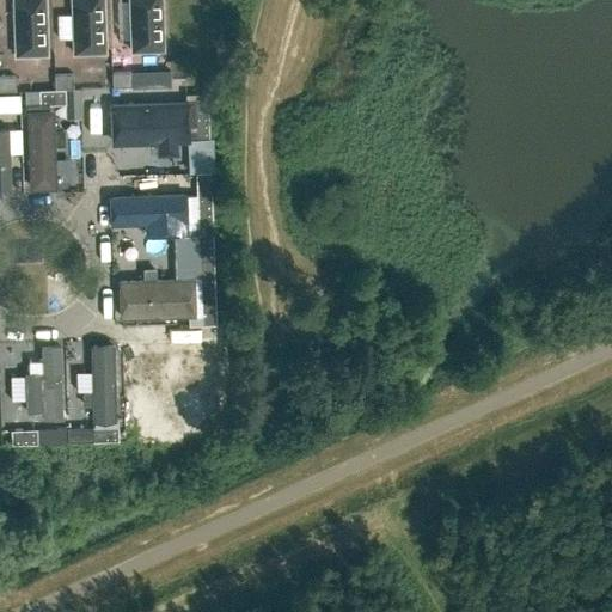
[(47,54),(44,0),(13,0),(16,55),(47,54)]
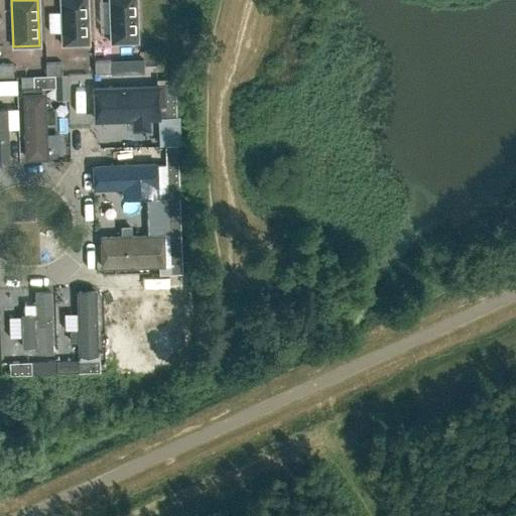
[(89,43),(87,0),(59,0),(61,44),(89,43)]
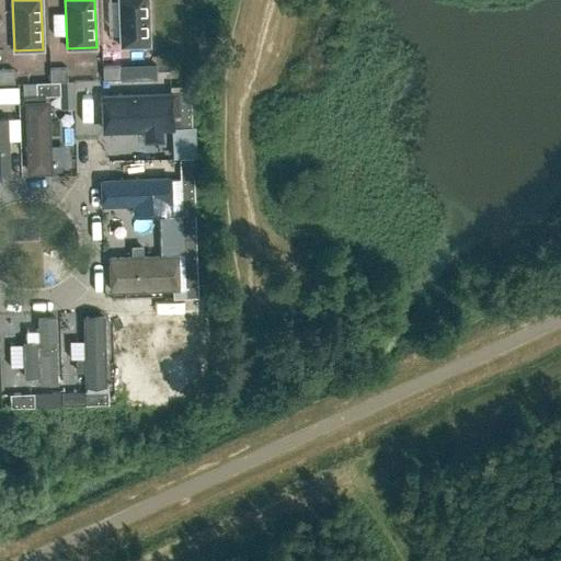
[(149,46),(147,0),(118,0),(121,47),(149,46)]
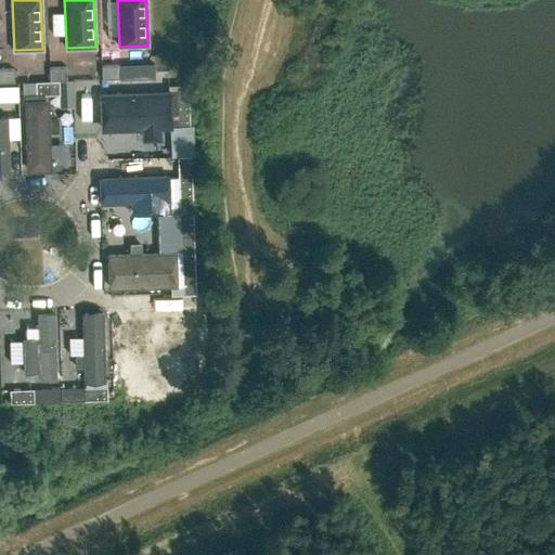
[(102,79),(119,78),(119,65),(102,66),(102,79)]
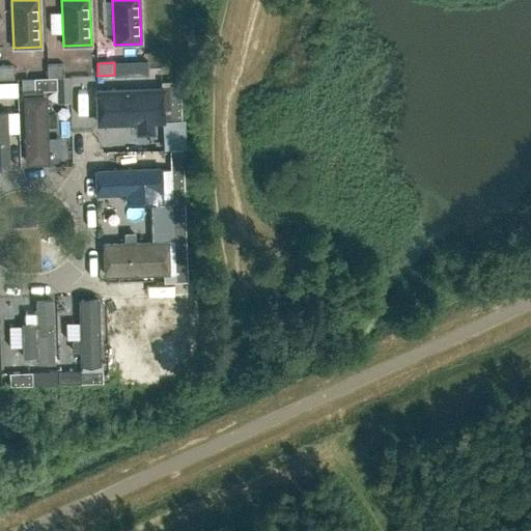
[(56,77),(64,77),(63,64),(47,64),(48,77),(56,77)]
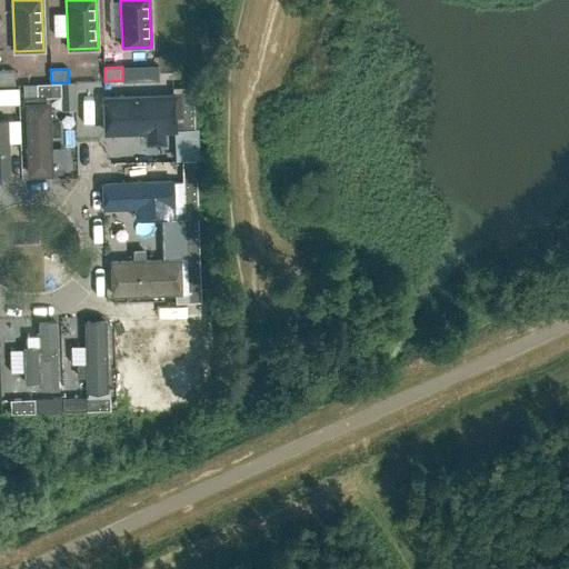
[(0,70),(0,83),(15,83),(15,70),(0,70)]
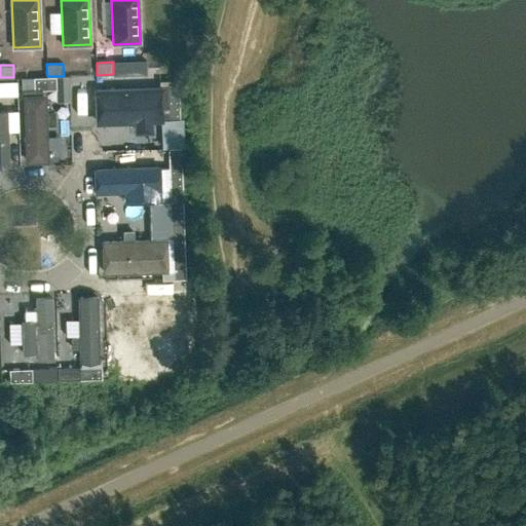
[(55,88),(55,76),(47,76),(34,77),(34,89),(55,88)]
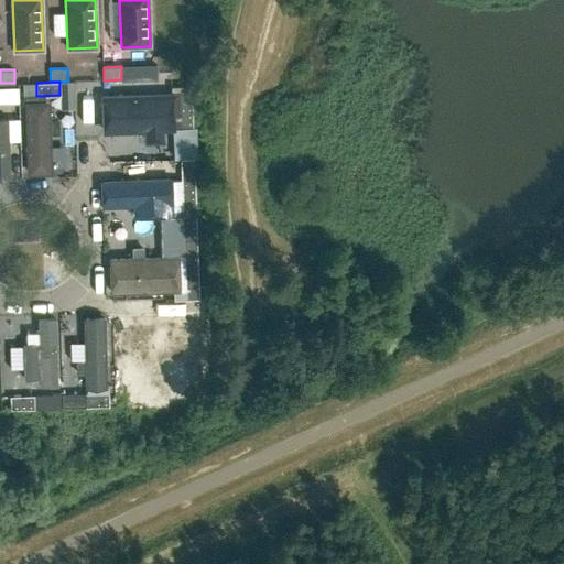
[(174,95),(98,96),(98,136),(143,134),(143,145),(164,145),(163,133),(175,133),(174,95)]
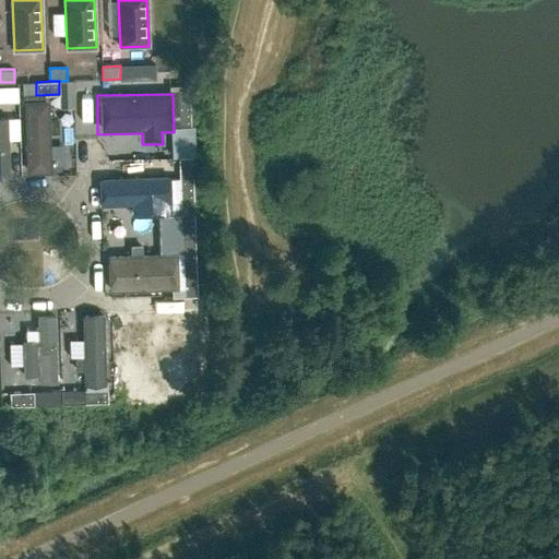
[(49,102),(25,103),(27,175),(51,175),(49,102)]
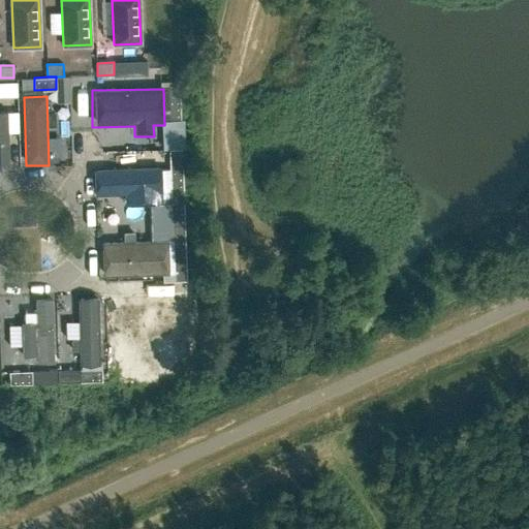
[(167,99),(168,121),(181,120),(180,98),(167,99)]
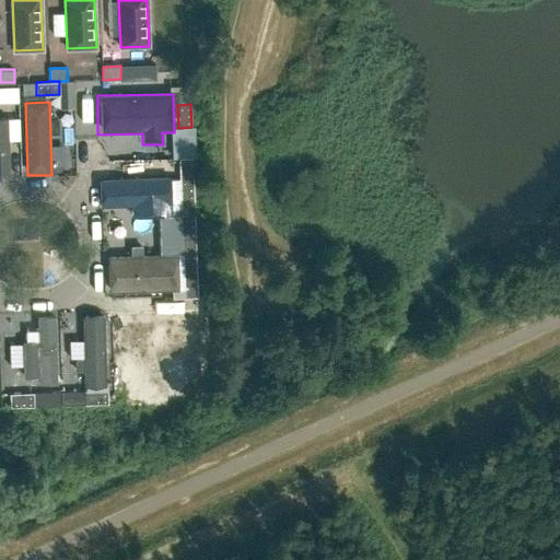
[(179,158),(179,164),(193,164),(191,140),(178,141),(179,158)]
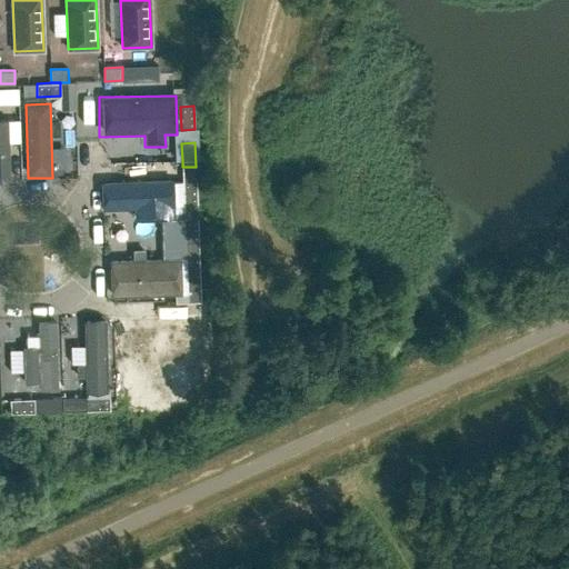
[(182,180),(183,205),(197,203),(196,180),(182,180)]
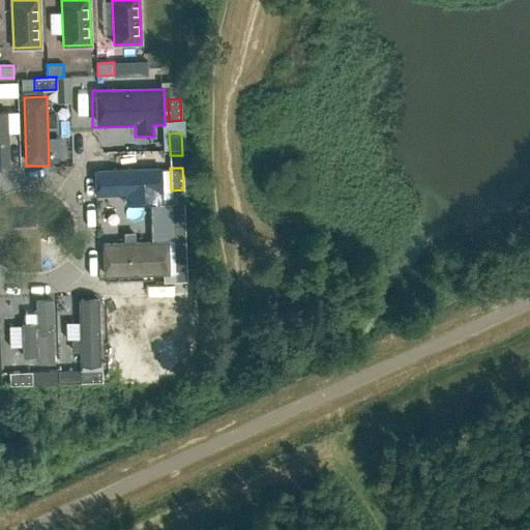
[(162,170),(95,171),(96,196),(127,195),(127,205),(149,204),(163,204),(163,198),(162,170)]
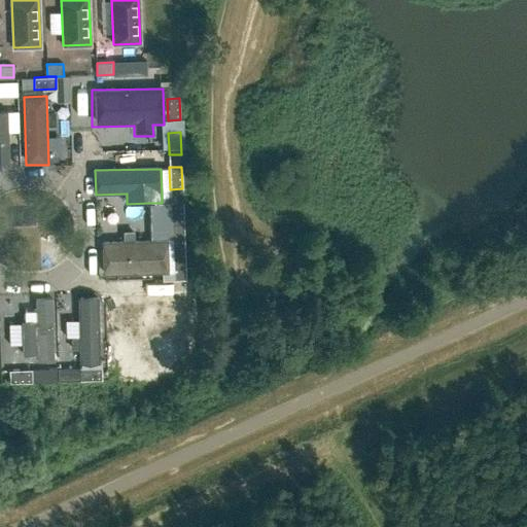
[(148,203),(149,221),(171,220),(170,203),(170,197),(162,197),(162,203),(148,203)]
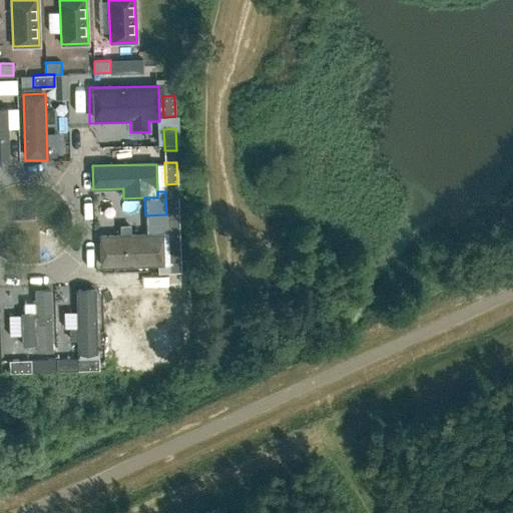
[(166,214),(166,218),(178,218),(177,196),(165,197),(166,214)]
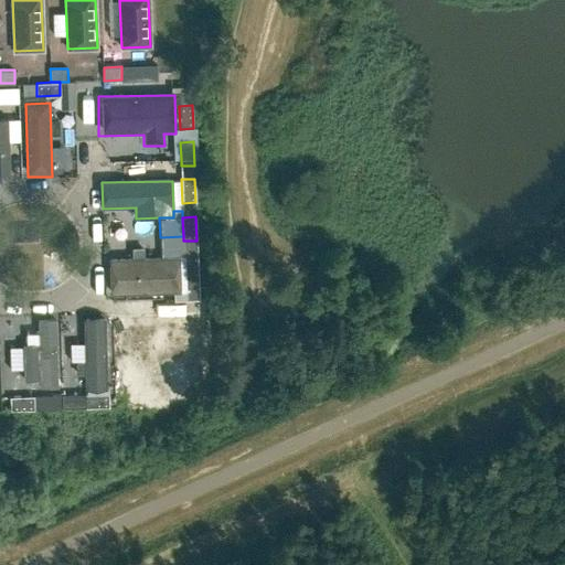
[(183,236),(160,237),(160,255),(183,254),(183,241),(183,236)]
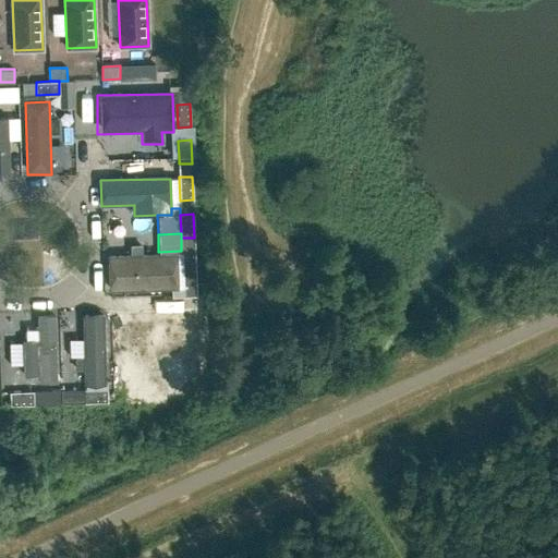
[(195,251),(181,251),(182,274),(195,274),(195,251)]
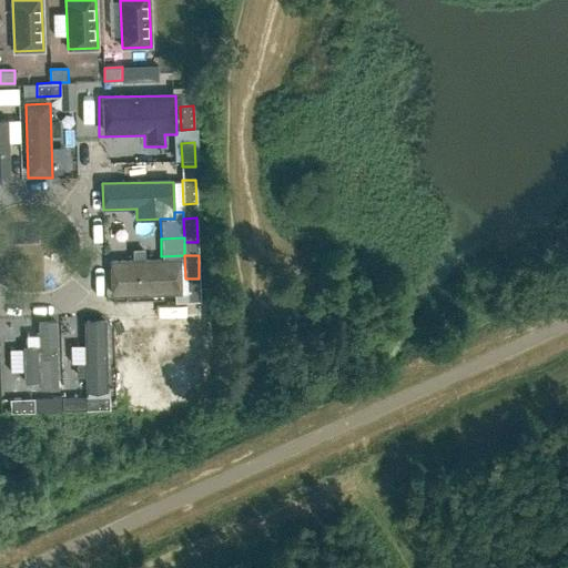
[(112,263),(113,297),(183,295),(181,261),(112,263)]
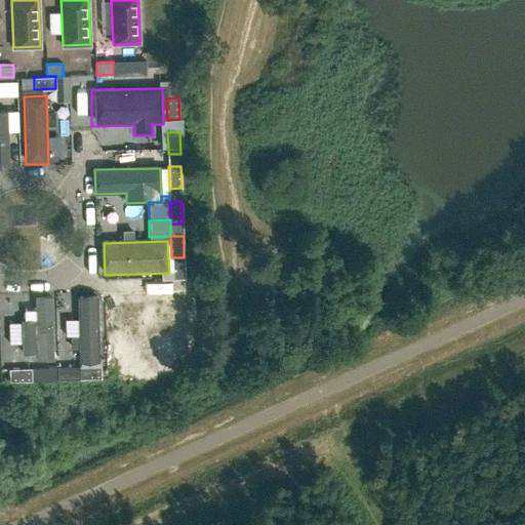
[(184,257),(171,257),(172,279),(185,278),(184,257)]
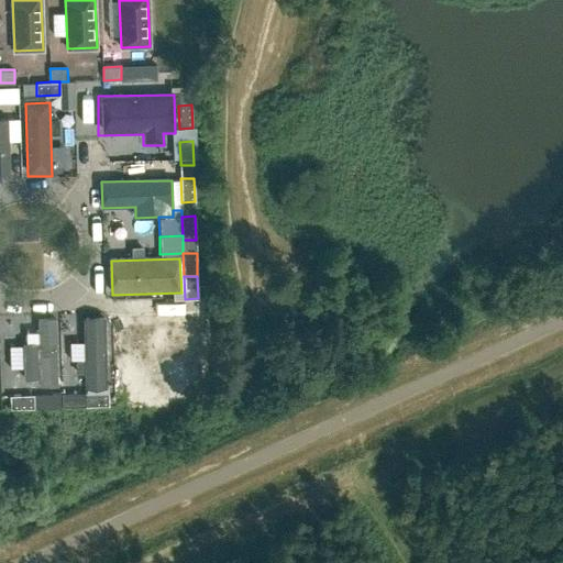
[(105,308),(83,309),(84,352),(76,353),(76,372),(85,372),(85,384),(107,383),(105,308)]
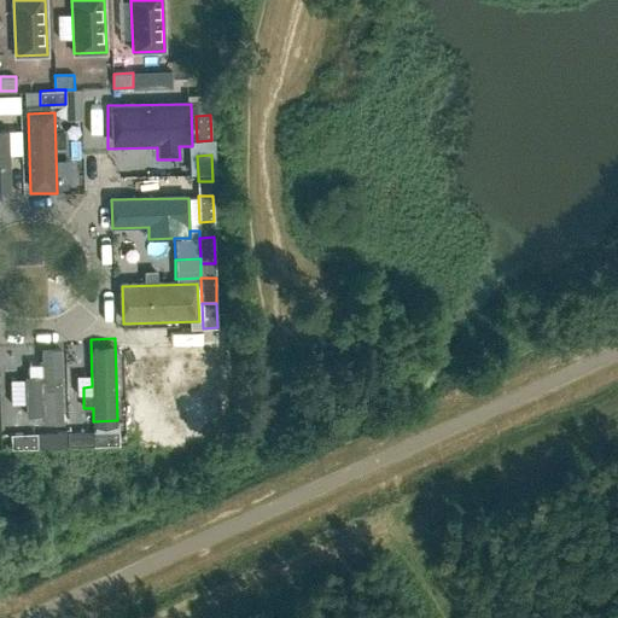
[(64,419),(62,342),(40,343),(41,369),(24,369),(25,409),(41,409),(41,420),(64,419)]
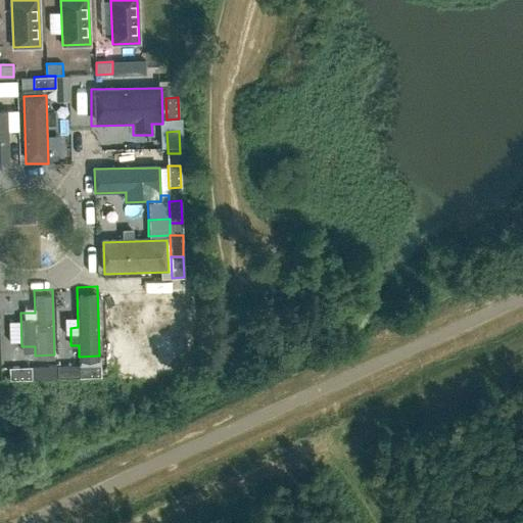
[(79,377),(100,376),(100,364),(78,365),(79,377)]
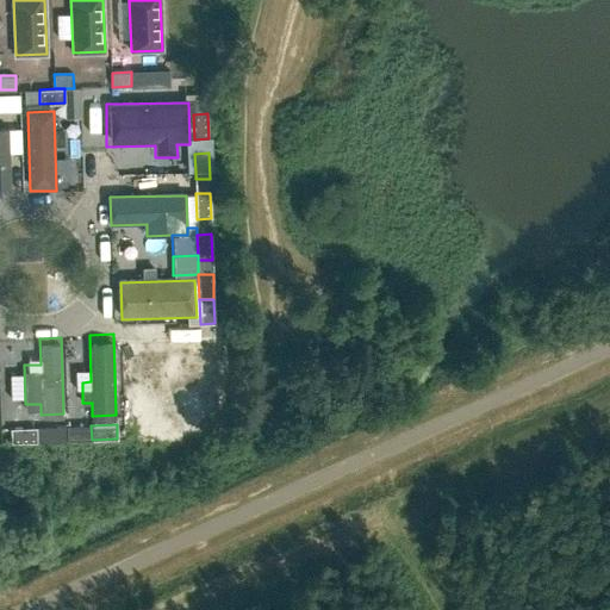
[(76,440),(76,425),(51,427),(51,441),(69,441),(76,440)]
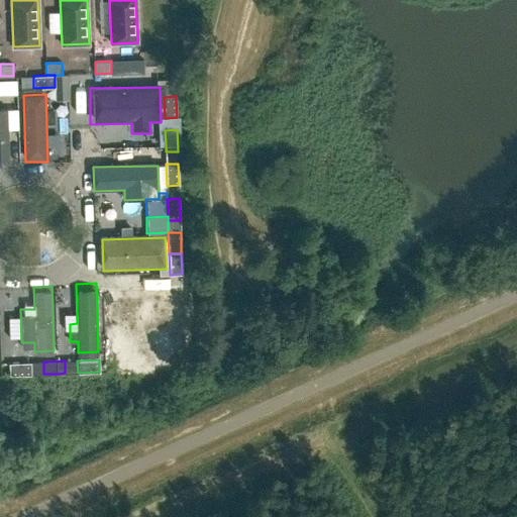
[(30,363),(8,363),(9,375),(30,375),(30,363)]
